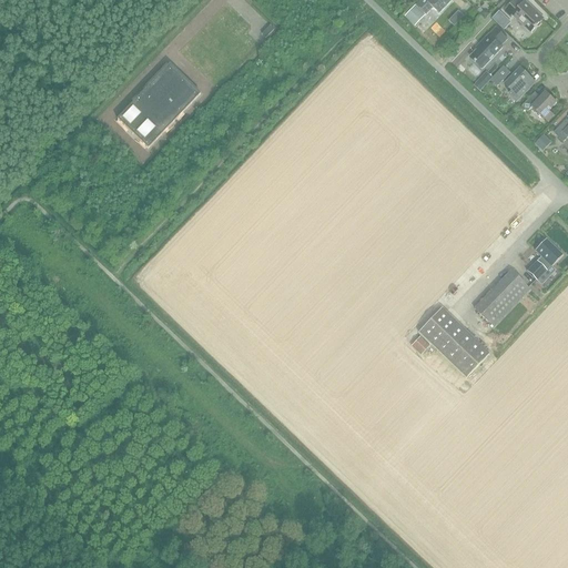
[(421,0),(416,6),(426,14),(432,8),(438,14),(452,0),(450,0),(421,0)]
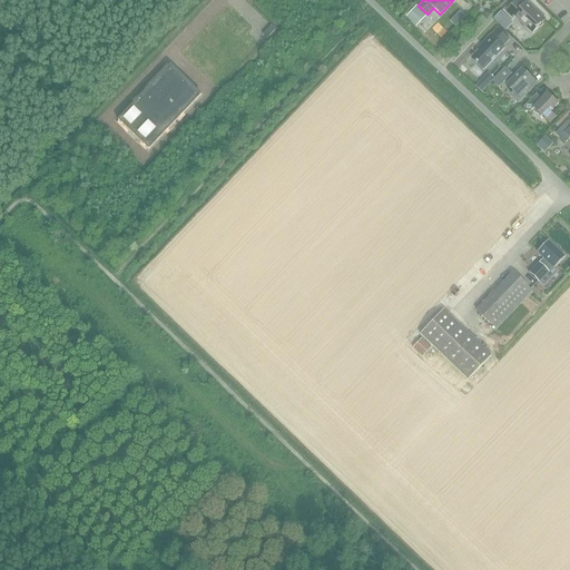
[(505,12),(511,19),(513,17),(531,33),(544,20),(526,2),(522,6),(517,0),(505,12)]
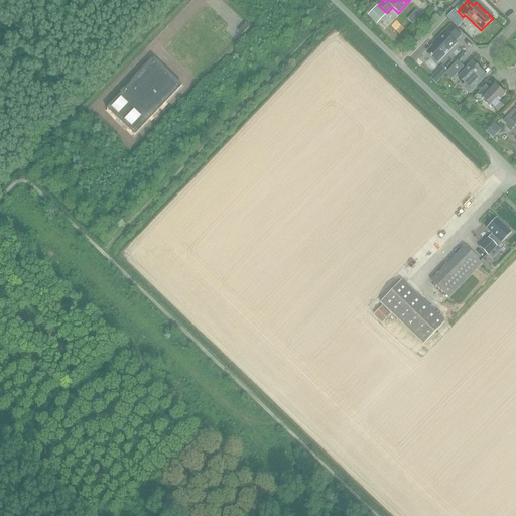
[(434,5),(431,8),(440,16),(445,12),(442,9),(439,10),(434,5)]
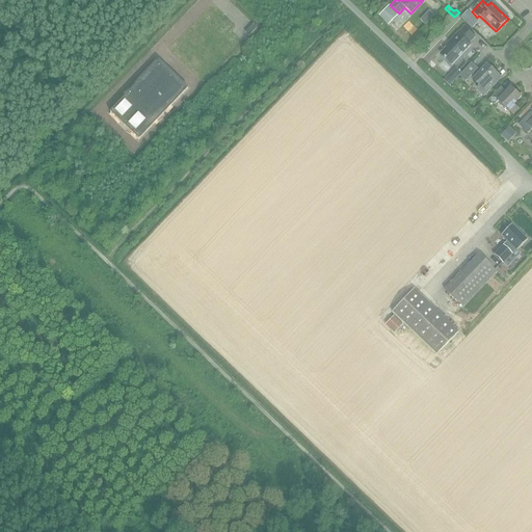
[(428,10),(425,15),(429,20),(433,16),(428,10)]
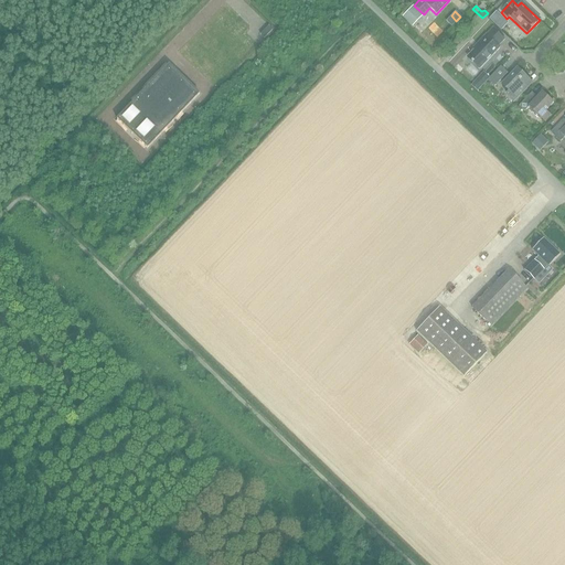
[(496,12),(489,20),(494,25),(502,18),(496,12)]
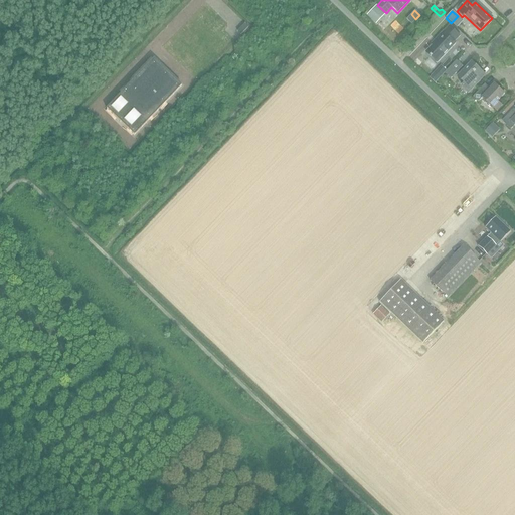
[(245,23),(237,31),(241,35),(248,27),(245,23)]
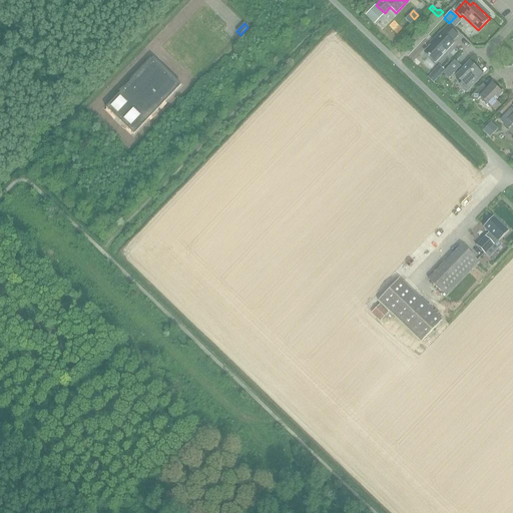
[(434,41),(423,52),(434,63),(452,44),(451,42),(457,36),(447,27),(441,33),(440,32),(433,40),(434,41)]
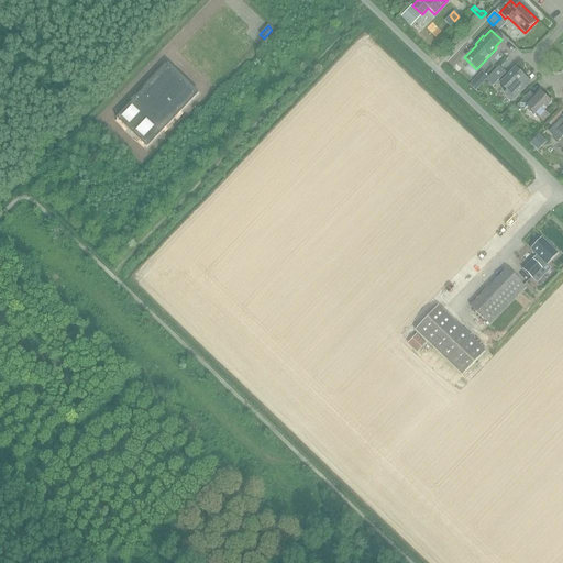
[(168,65),(116,119),(145,147),(198,94),(168,65)]
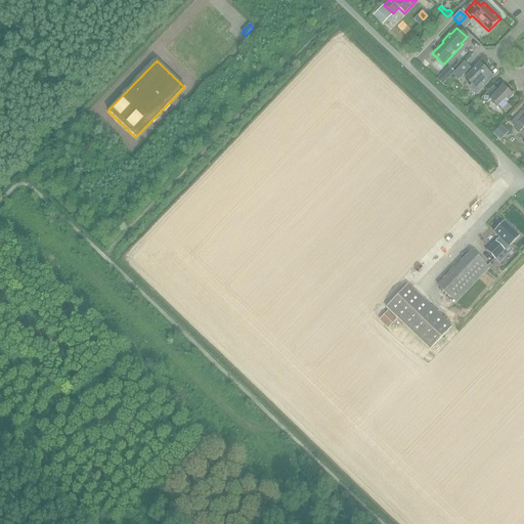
[(452,75),(459,81),(471,68),(465,62),(452,75)]
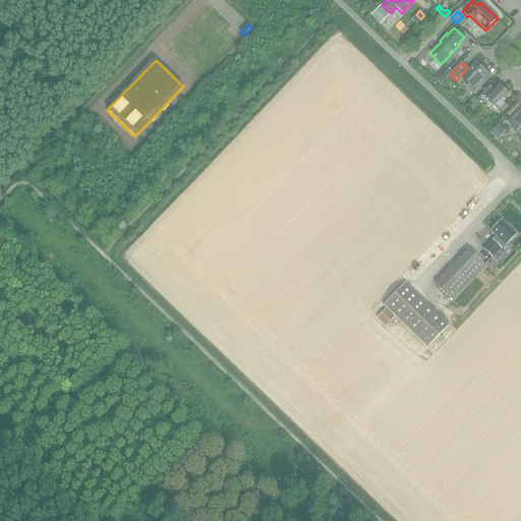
[(470,84),(467,88),(474,95),(487,80),(483,76),(487,72),(477,63),(463,78),(470,84)]
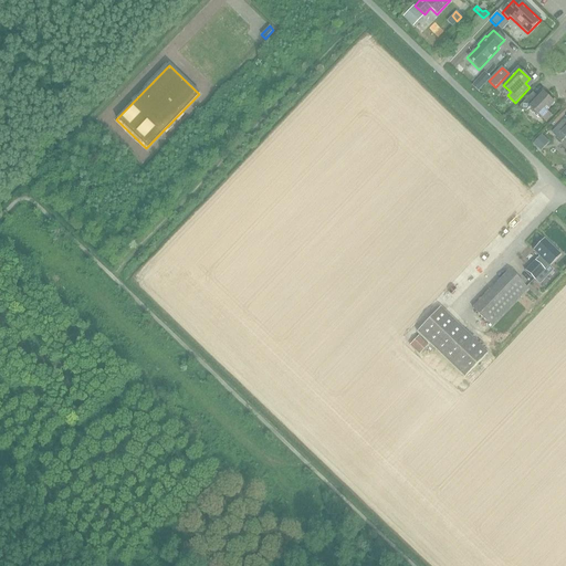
[(479,79),(472,85),(479,91),(484,84),(479,79)]
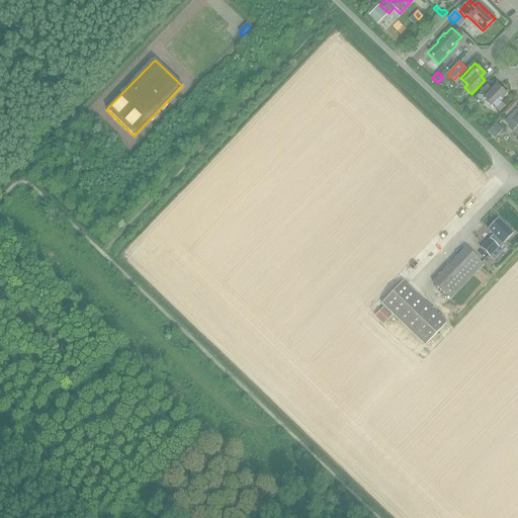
[(477,98),(482,103),(486,98),(500,111),(505,106),(501,102),(508,94),(498,85),(491,93),(486,88),(477,98)]
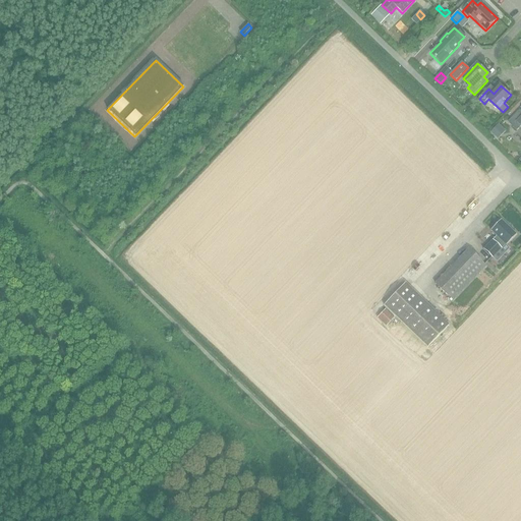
[(520,116),(517,113),(508,122),(517,130),(520,126),(520,116)]
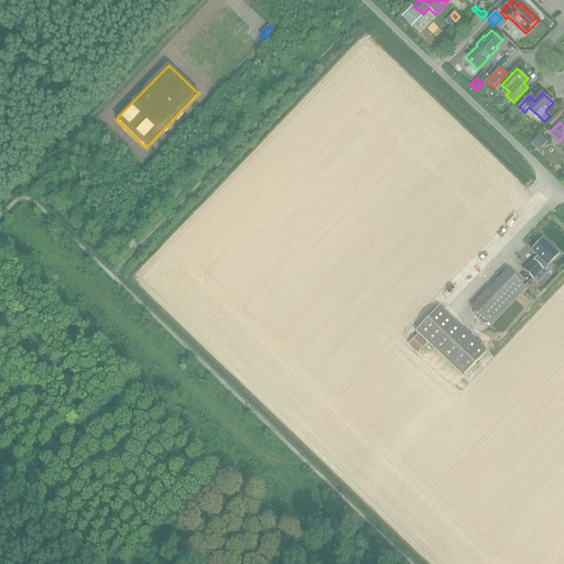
[(538,137),(532,143),(539,150),(540,151),(548,142),(540,134),(538,137)]
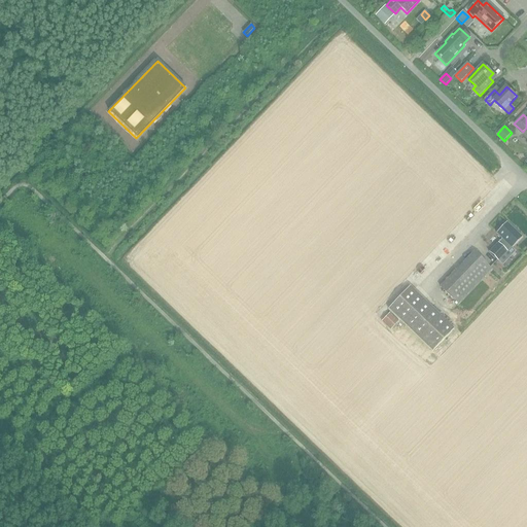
[(497,244),(489,252),(497,260),(505,252),(506,251),(510,247),(512,249),(522,238),(505,221),(495,233),(501,239),(497,243),(497,244)]
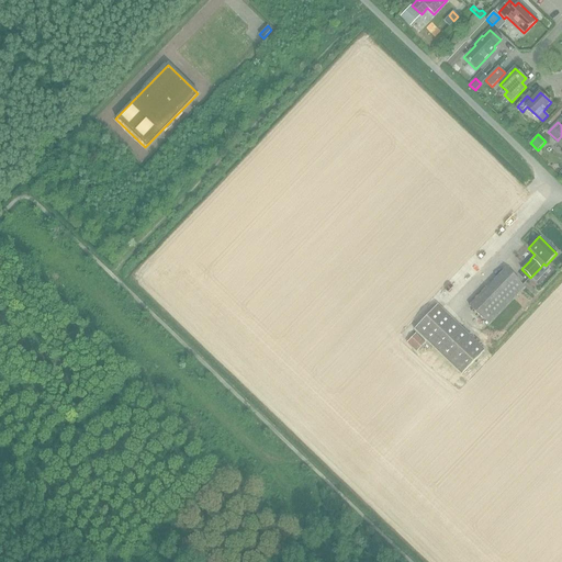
[(524,287),(518,281),(519,281),(505,268),(469,306),(482,318),(483,318),(487,324),(524,287)]
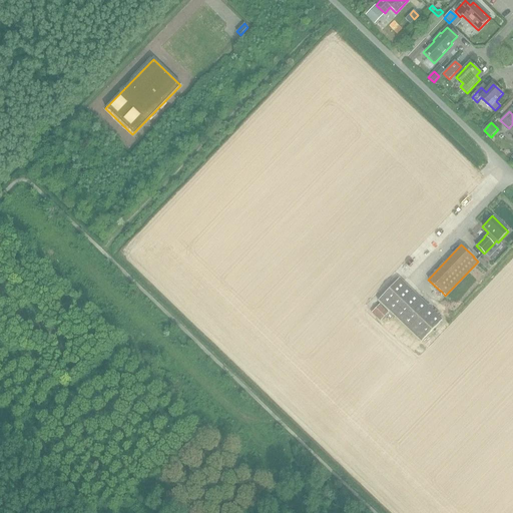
[(378,300),(420,342),(441,321),(399,279),(378,300)]
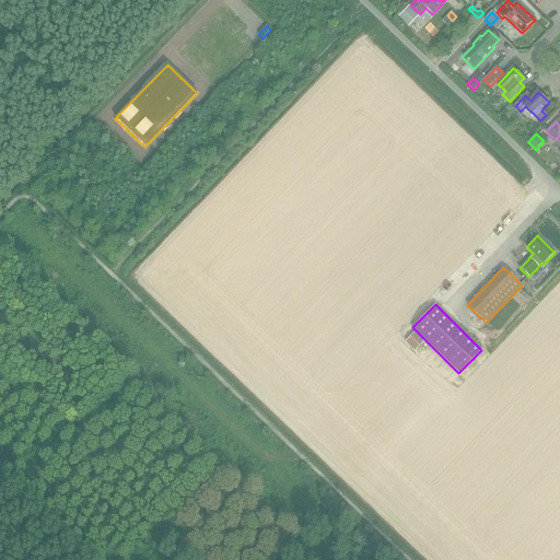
[(405,341),(415,351),(423,341),(413,333),(405,341)]
